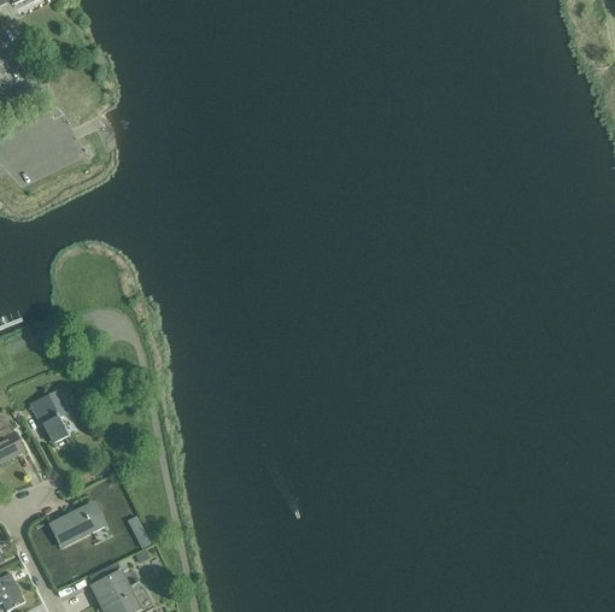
[(57,416),(66,411),(56,389),(29,402),(37,419),(40,418),(52,441),(66,434),(57,416)]
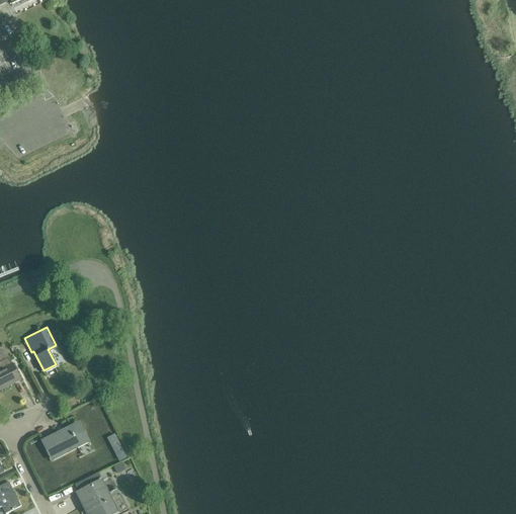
[(0,386),(19,377),(2,344),(0,344),(0,386)]
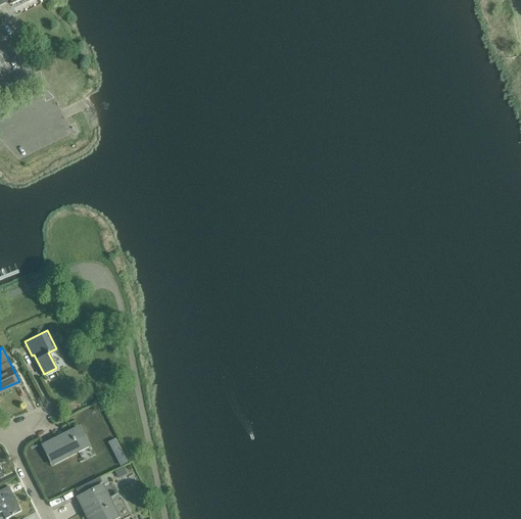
[(42,443),(51,460),(86,441),(78,425),(42,443)]
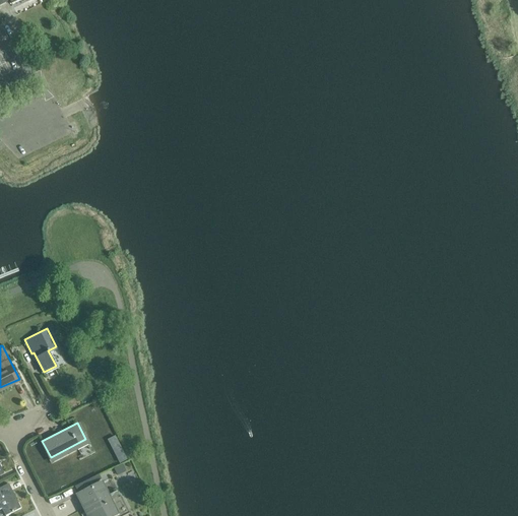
[(117,464),(119,470),(127,466),(125,460),(117,464)]
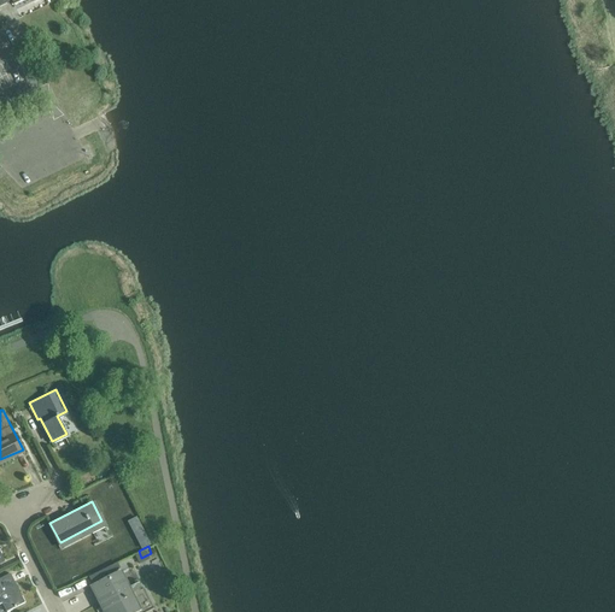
[(101,599),(107,611),(126,611),(136,607),(126,587),(128,586),(119,570),(89,584),(98,600),(101,599)]
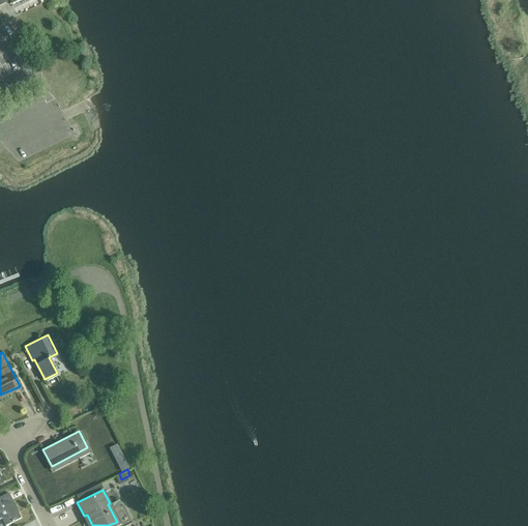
[(0,516),(4,524),(20,516),(6,491),(0,494),(0,516)]
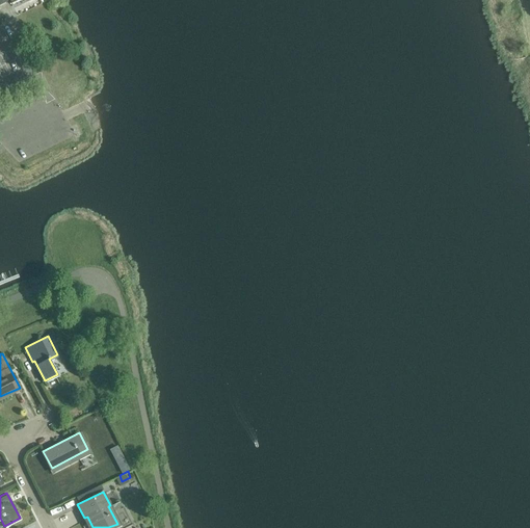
[(69,504),(77,501),(75,496),(67,500),(69,504)]
